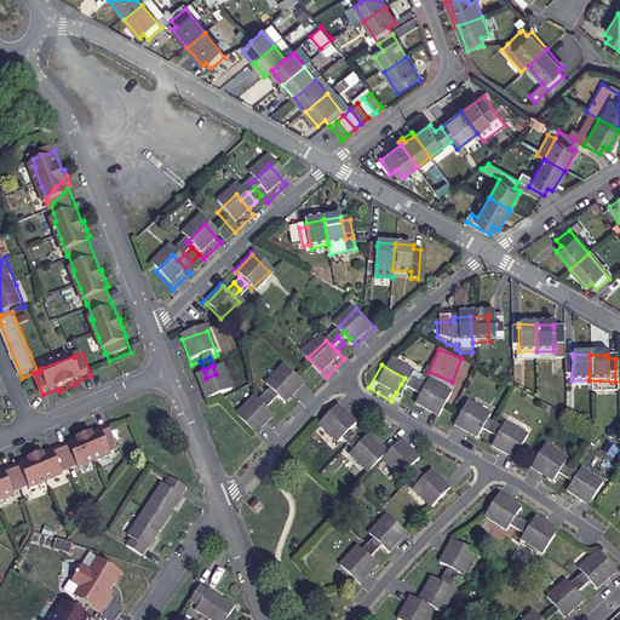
[(223,372),(216,374),(206,378),(197,380),(207,406),(233,396),(223,372)]
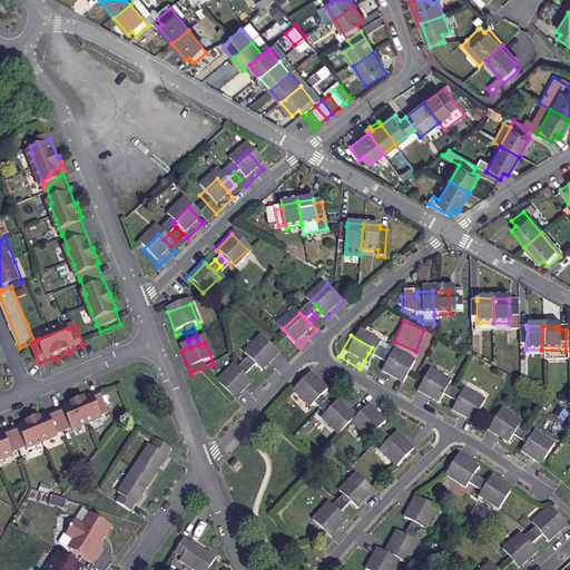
[(256,364),(263,370),(268,376),(284,360),(267,342),(251,359),(256,364)]
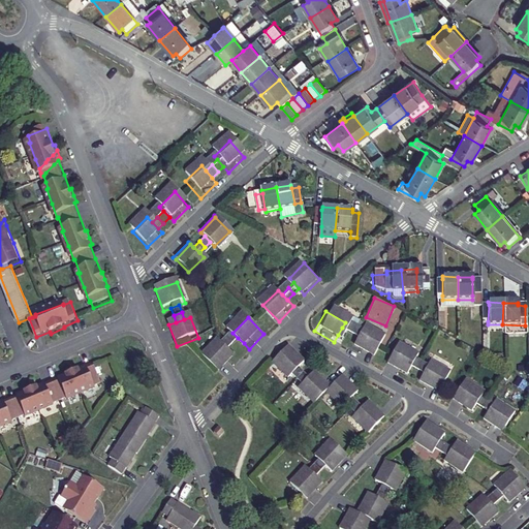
[(338,335),(345,339),(349,332),(342,328),(338,335)]
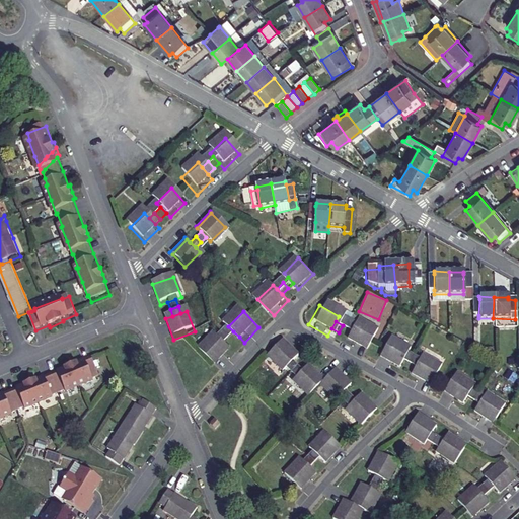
[(352,323),(349,328),(344,337),(341,343),(359,353),(370,335),(352,323)]
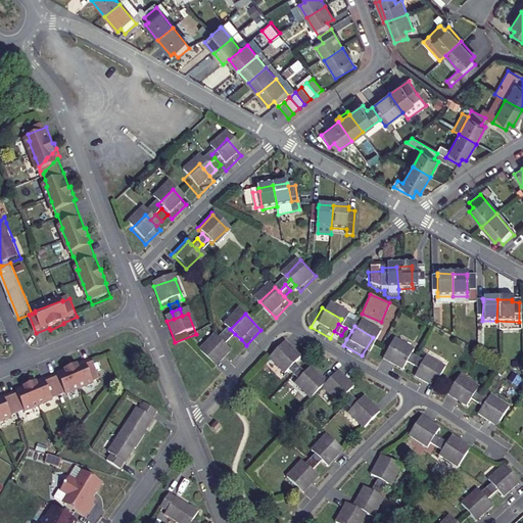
[(345,328),(341,335),(346,339),(351,331),(345,328)]
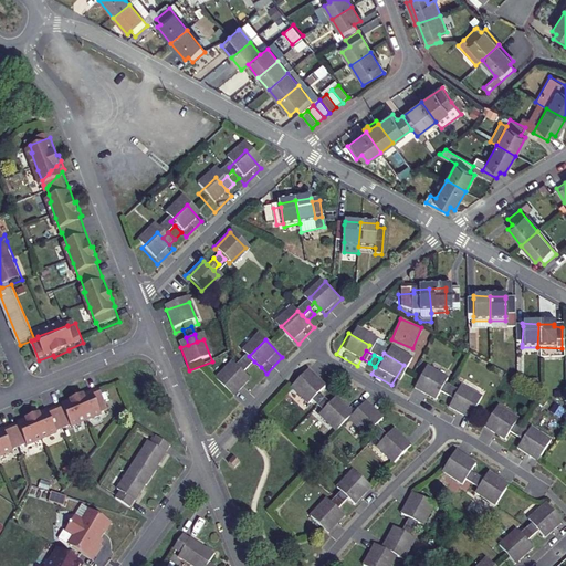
[(255,374),(261,367),(254,362),(249,367),(255,374)]
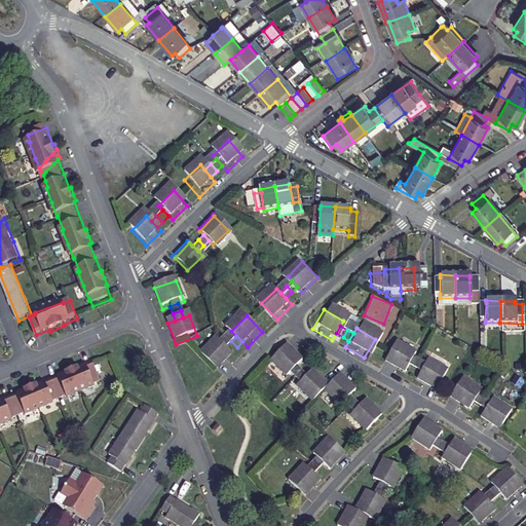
[(231,341),(225,347),(231,353),(237,347),(231,341)]
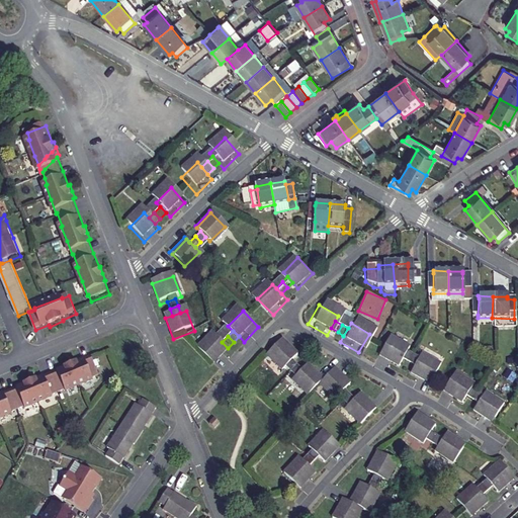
[(228,348),(222,342),(218,338),(203,352),(220,367),(233,353),(228,348)]
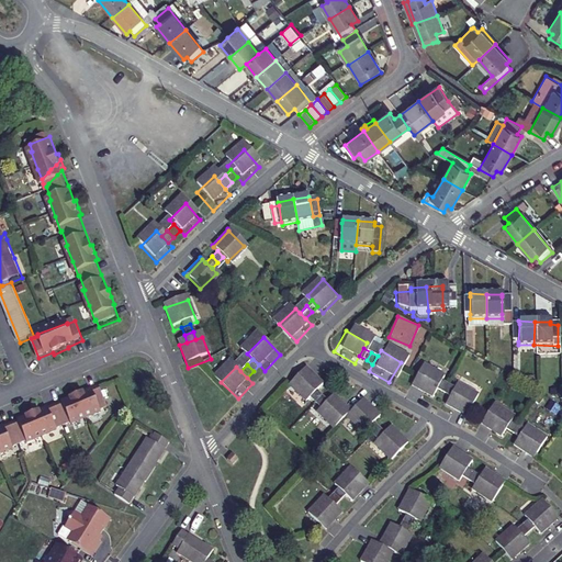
[(306,401),(311,396),(317,390),(323,384),(307,367),(290,384),(306,401)]
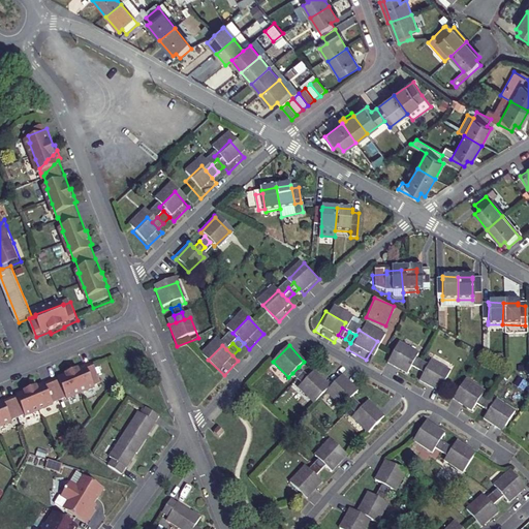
[(405,373),(408,366),(411,361),(393,349),(381,368),(401,379),(405,373)]
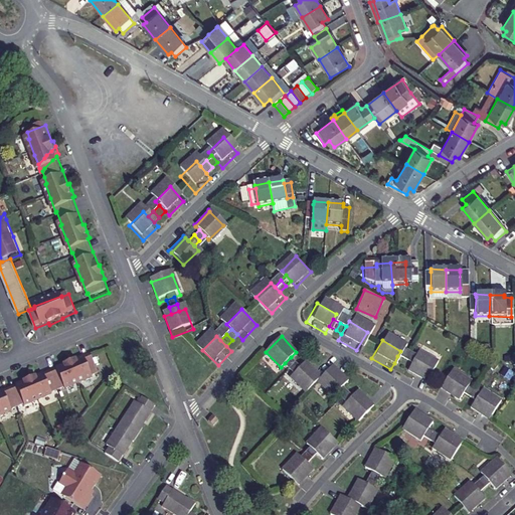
[(404,360),(397,356),(394,363),(400,366),(404,360)]
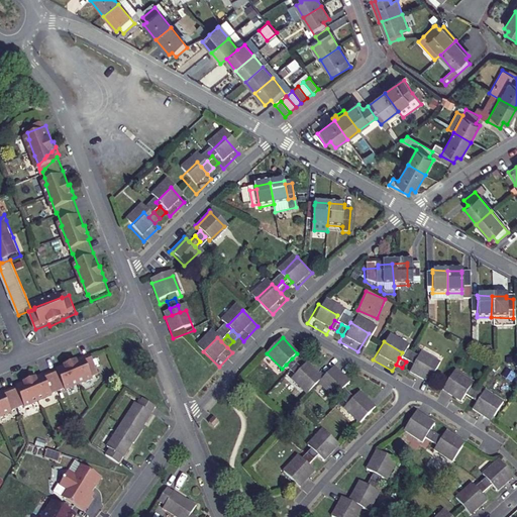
[(292,358),(286,365),(291,370),(297,364),(292,358)]
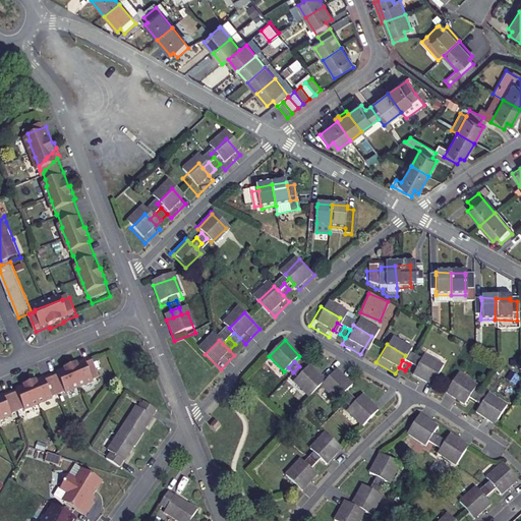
[(65,373),(51,379),(47,384),(42,391),(37,397),(32,404),(27,410),(39,406),(52,401),(52,400),(58,397),(65,394),(65,396),(79,390),(94,385),(93,384),(100,381),(93,362),(78,367),(78,366),(71,369),(64,371),(65,373)]
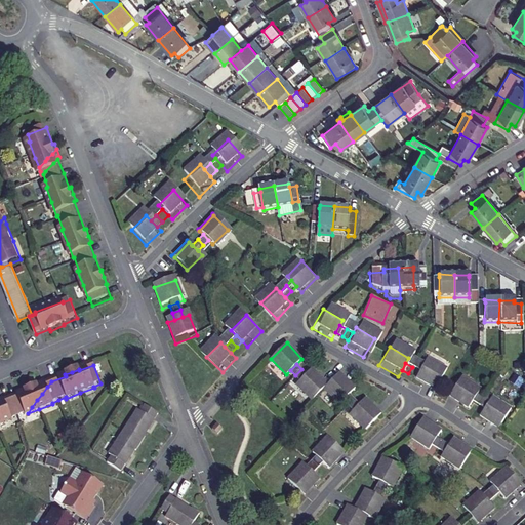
[(421,365),(418,370),(414,377),(411,384),(430,395),(441,376),(421,365)]
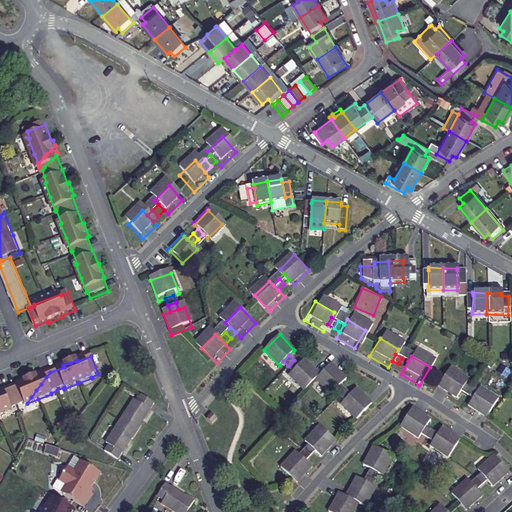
[(408,361),(402,358),(398,364),(404,368),(408,361)]
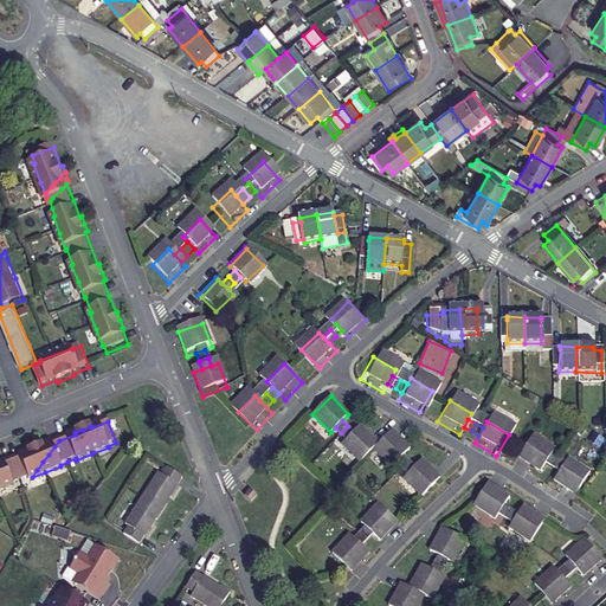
[(354,433),(348,426),(341,433),(347,440),(354,433)]
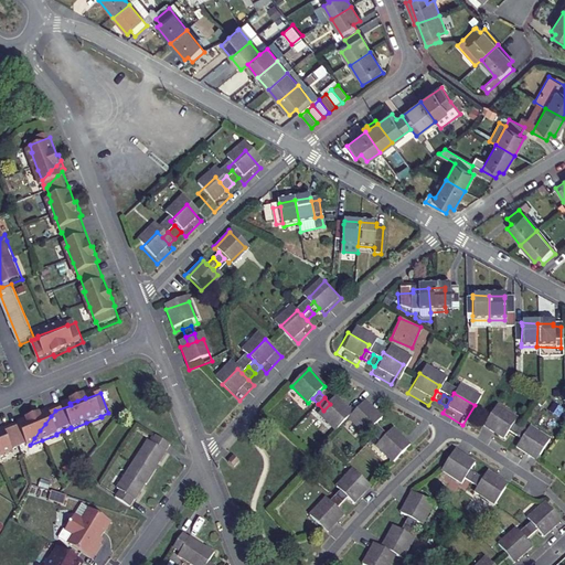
[(330,404),(323,411),(319,414),(337,432),(343,425),(350,418),(353,415),(337,398),(330,404)]
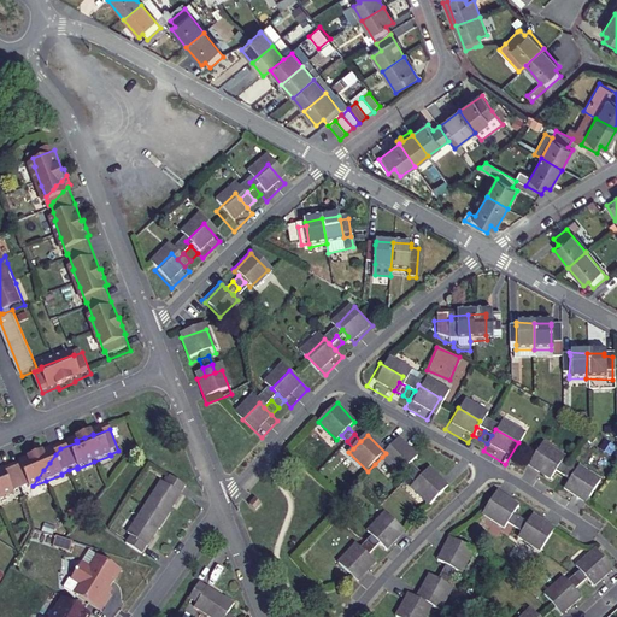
[(399,474),(404,470),(412,462),(418,456),(401,439),(386,453),(382,457),(399,474)]
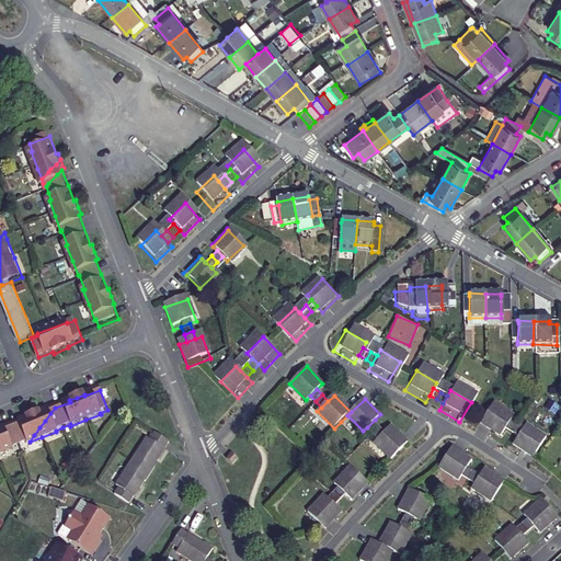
[(50,413),(55,408),(48,410),(41,413),(34,421),(16,445),(19,445),(25,443),(25,442),(26,444),(30,442),(34,435),(39,427),(45,421),(50,413)]
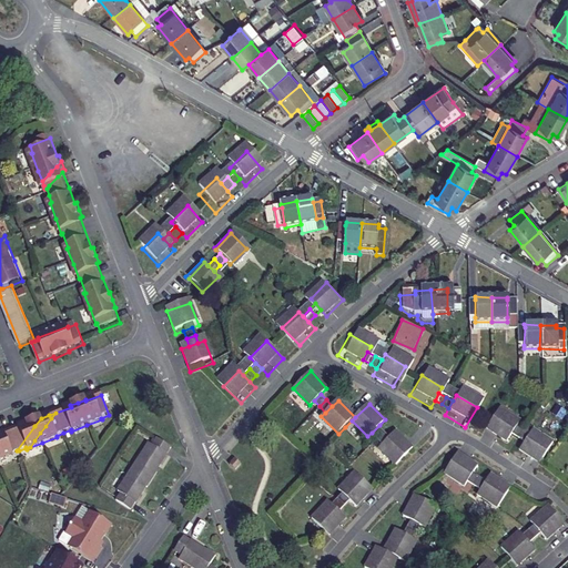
[(0,458),(12,455),(12,453),(17,450),(34,426),(41,418),(40,417),(32,419),(26,423),(26,425),(11,430),(0,434),(0,458)]
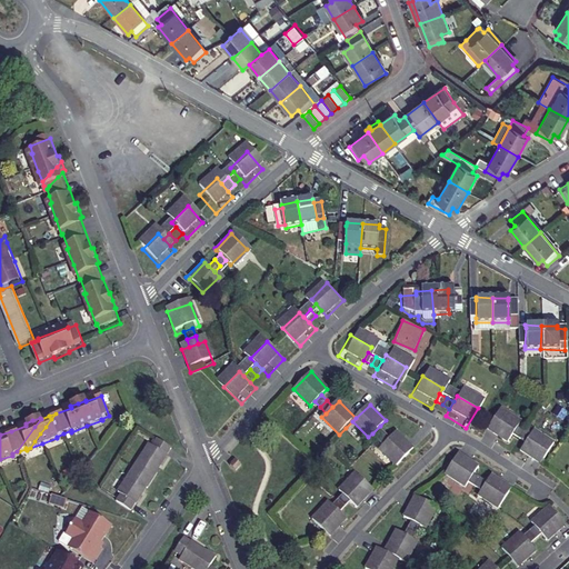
[(503,446),(508,438),(512,431),(492,418),(479,438),(499,451),(503,446)]
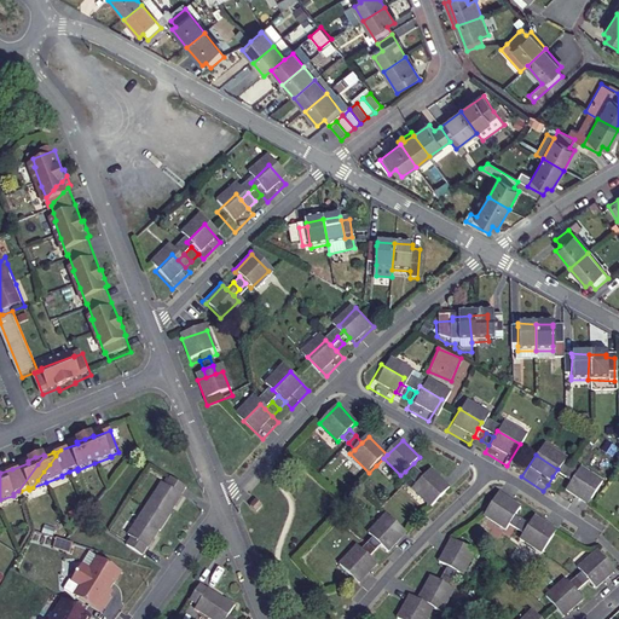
[(405,472),(412,478),(420,470),(414,463),(405,472)]
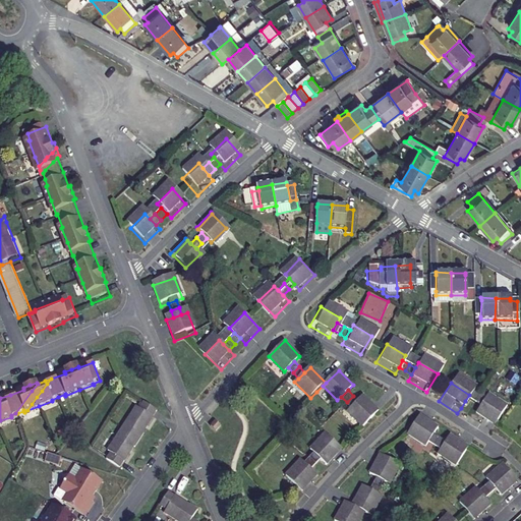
[(347,402),(352,408),(358,402),(353,396),(347,402)]
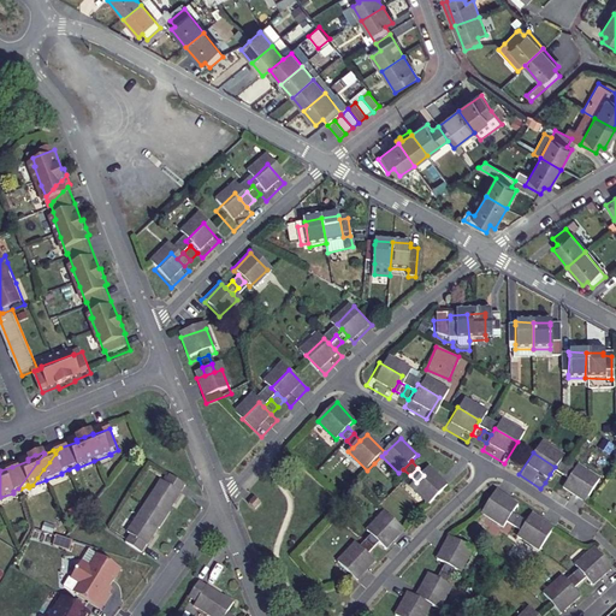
[(424,475),(416,483),(412,487),(430,505),(448,487),(430,469),(424,475)]
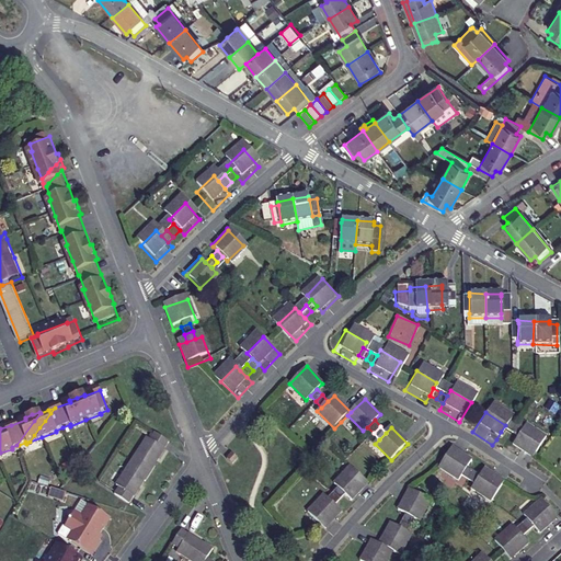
[(150,438),(163,447),(168,441),(155,432),(150,438)]
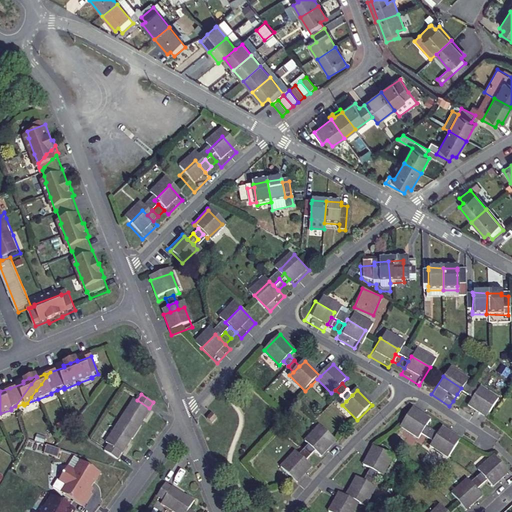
[(463,397),(457,394),(453,401),(459,405),(463,397)]
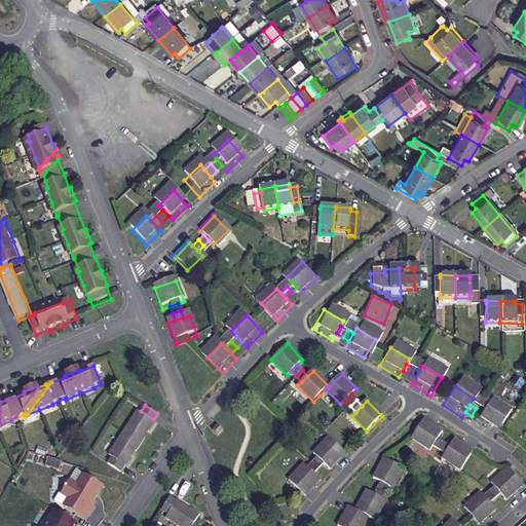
[(472,416),(479,421),(484,414),(476,408),(472,416)]
